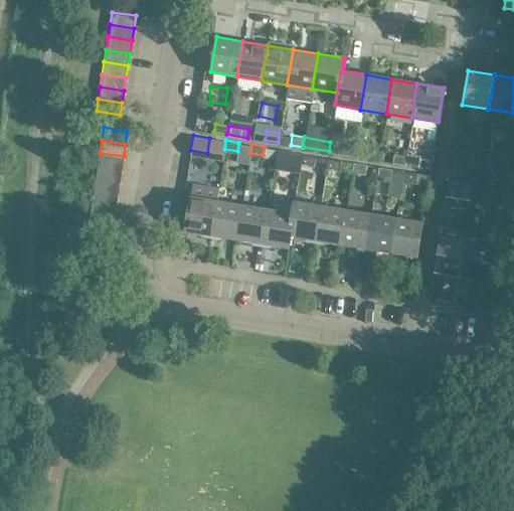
[(353,155),(355,146),(342,145),(341,153),(353,155)]
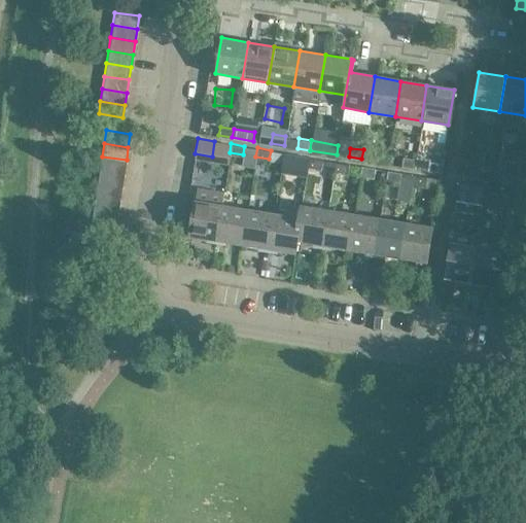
[(363,149),(361,159),(388,163),(389,153),(363,149)]
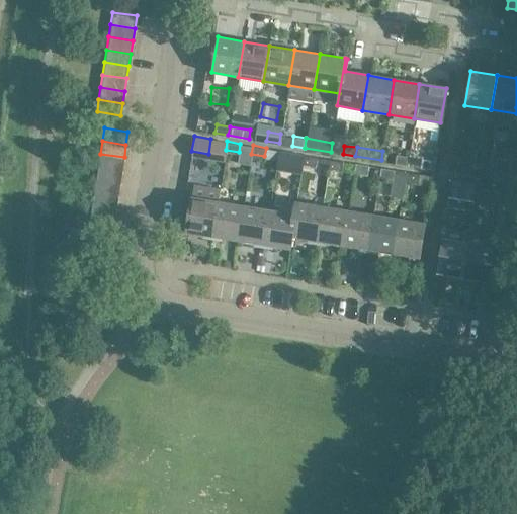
[(289,161),(291,152),(278,150),(277,159),(289,161)]
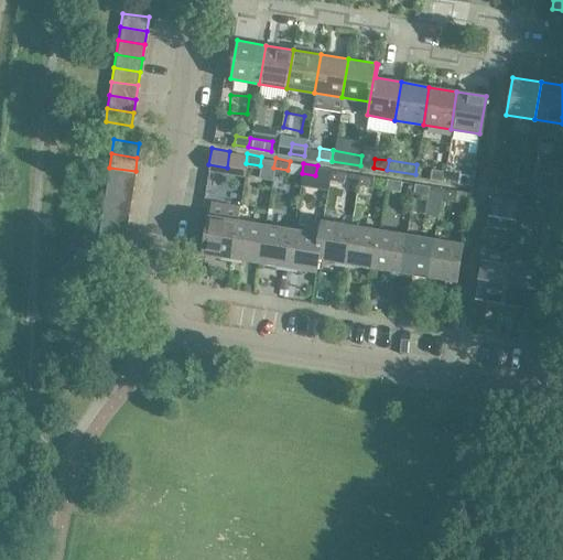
[(345,170),(331,167),(328,178),(343,180),(345,170)]
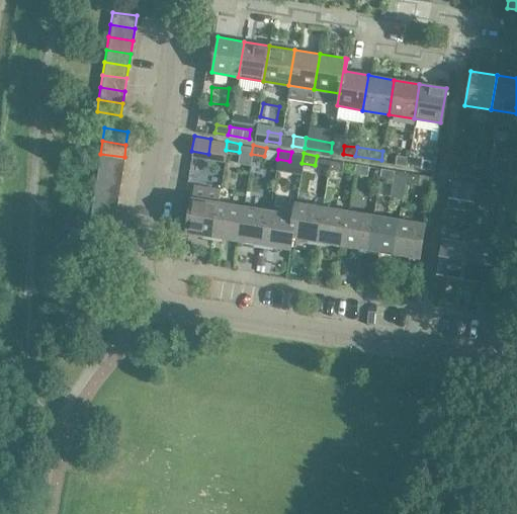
[(396,153),(394,162),(407,164),(409,155),(396,153)]
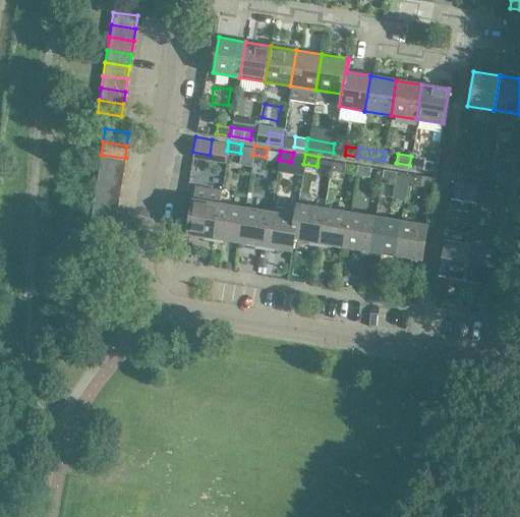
[(123,171),(125,158),(101,155),(99,167),(123,171)]
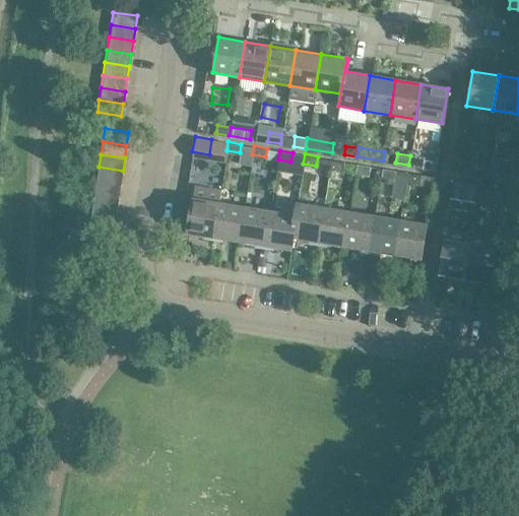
[(343,160),(330,158),(329,168),(342,170),(343,160)]
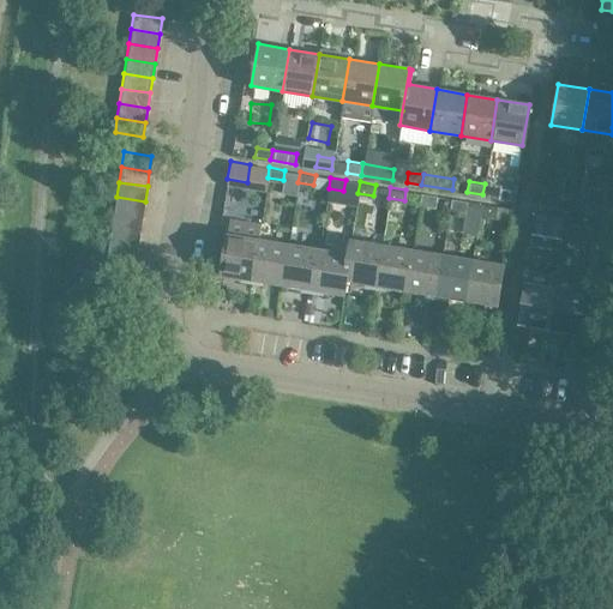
[(498,198),(514,200),(515,190),(500,187),(498,198)]
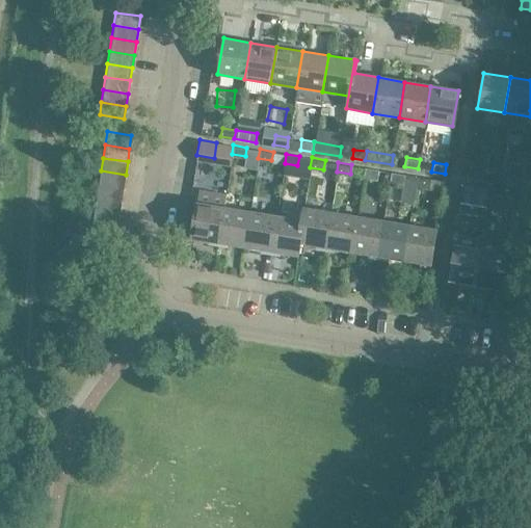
[(468,166),(466,177),(493,182),(496,167),(483,165),(482,169),(468,166)]
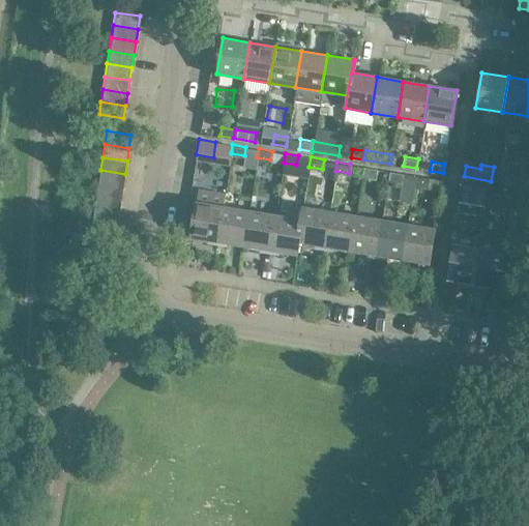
[(376,168),(363,166),(361,175),(375,177),(376,168)]
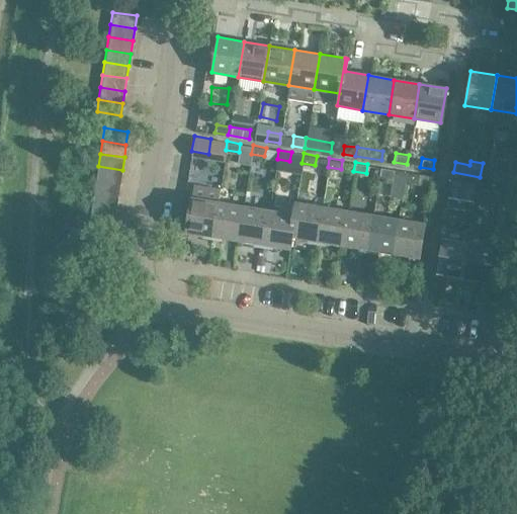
[(120,183),(122,170),(98,166),(96,179),(120,183)]
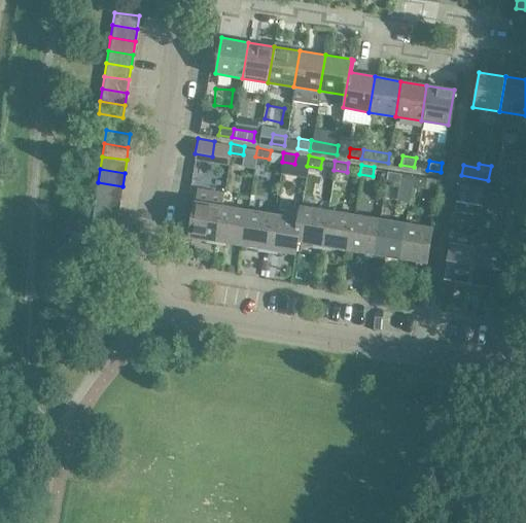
[(385,178),(412,183),(413,174),(387,169),(385,178)]
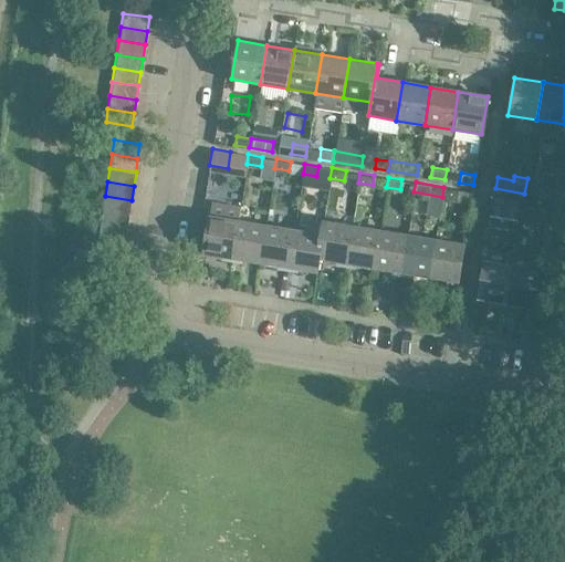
[(555,187),(541,185),(540,195),(553,197),(555,187)]
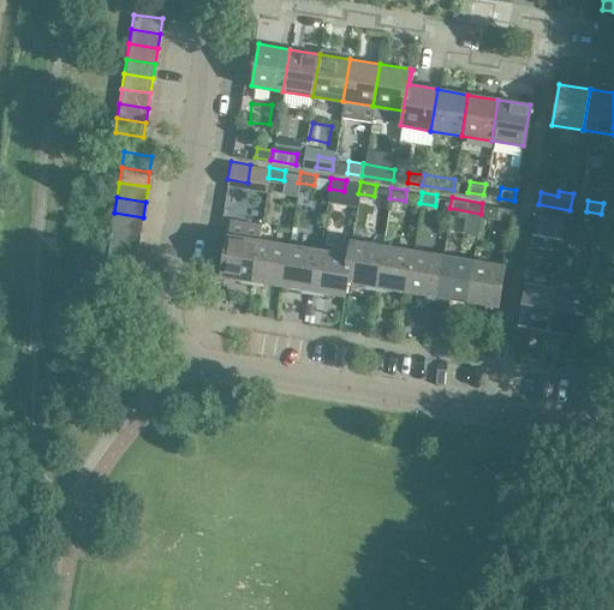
[(482,203),(481,214),(495,216),(512,219),(514,208),(482,203)]
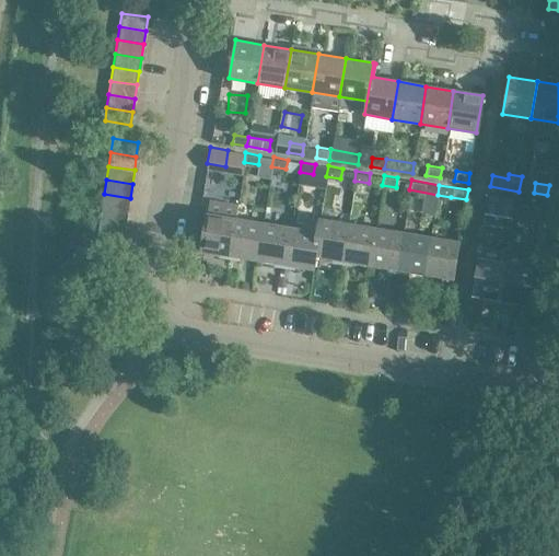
[(484,210),(511,215),(514,196),(487,192),(484,210)]
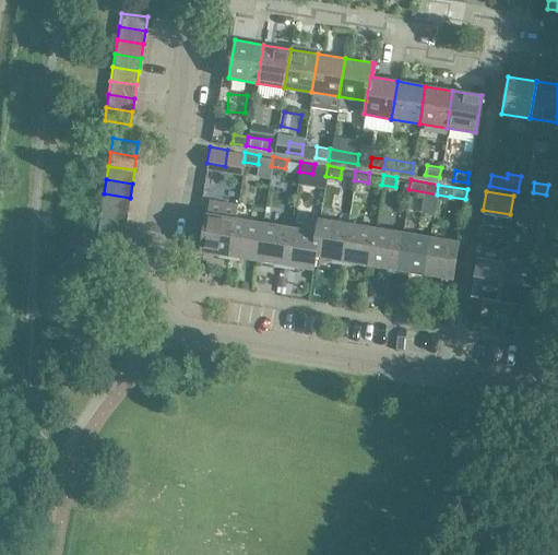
[(128,211),(130,198),(104,193),(102,207),(128,211)]
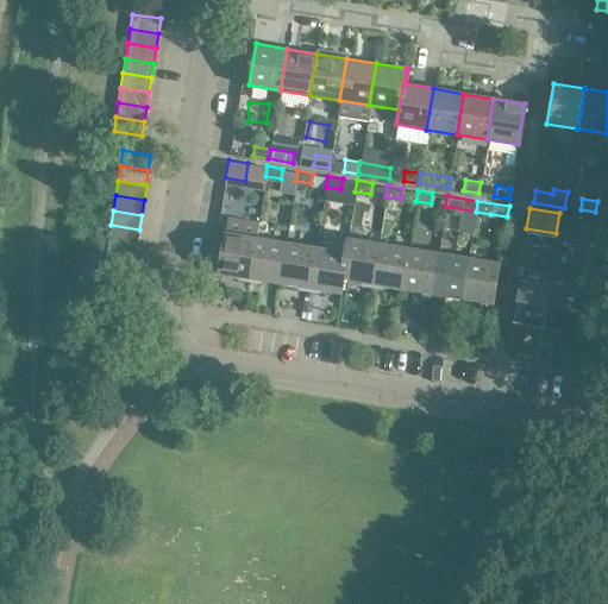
[(564,214),(561,234),(591,239),(595,219),(564,214)]
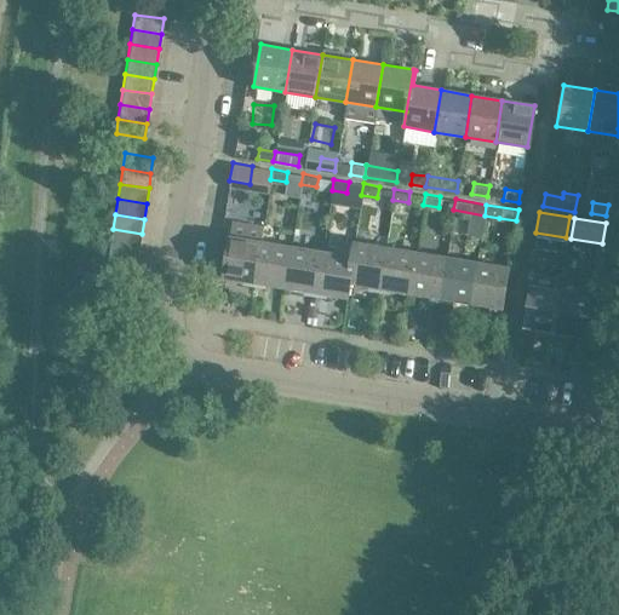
[(254,282),(262,240),(261,240),(263,224),(231,219),(223,276),(254,282)]
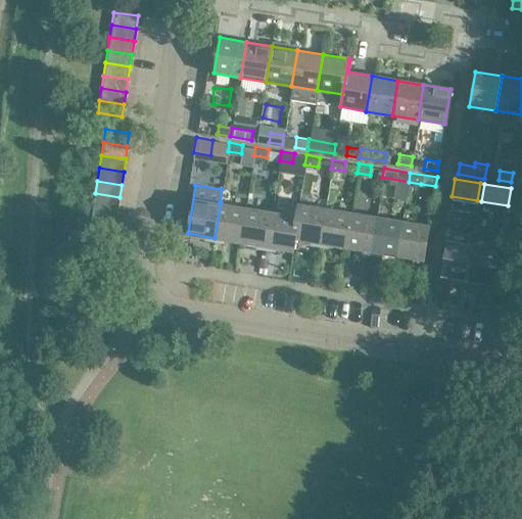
[(117,210),(120,197),(95,193),(93,206),(117,210)]
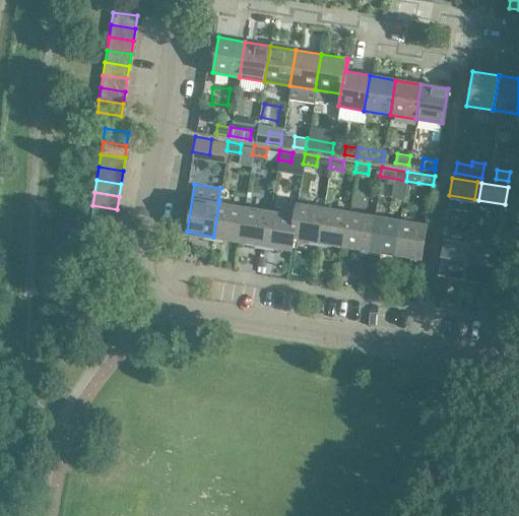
[(239,241),(245,205),(219,201),(213,237),(239,241)]
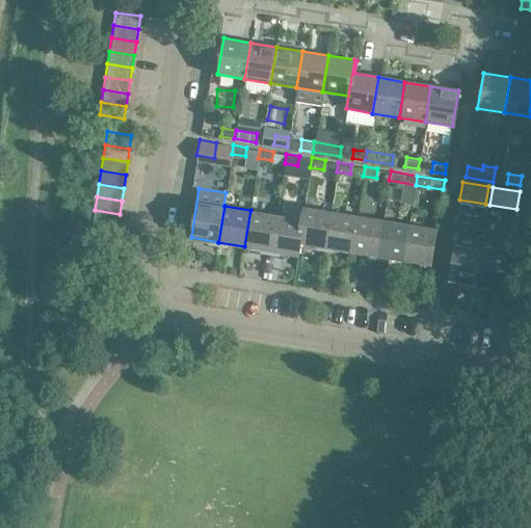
[(296,255),(304,207),(303,207),(301,219),(276,215),(270,251),(296,255)]
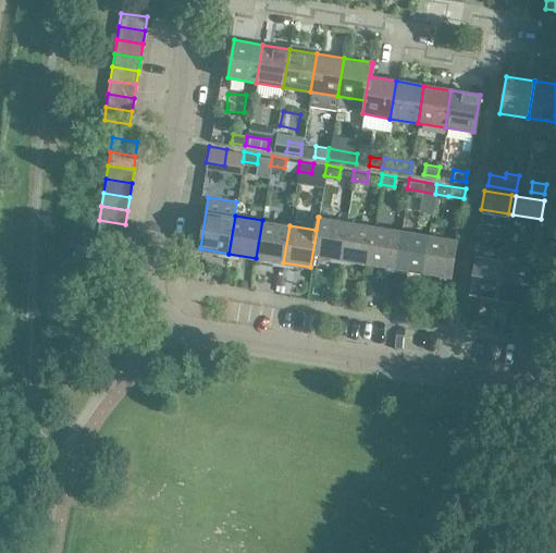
[(340,258),(346,221),(319,217),(310,267),(311,267),(313,254),(340,258)]
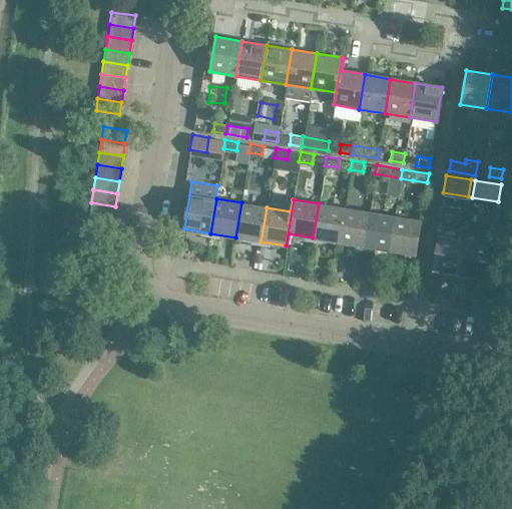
[(113,218),(115,206),(91,202),(89,215),(113,218)]
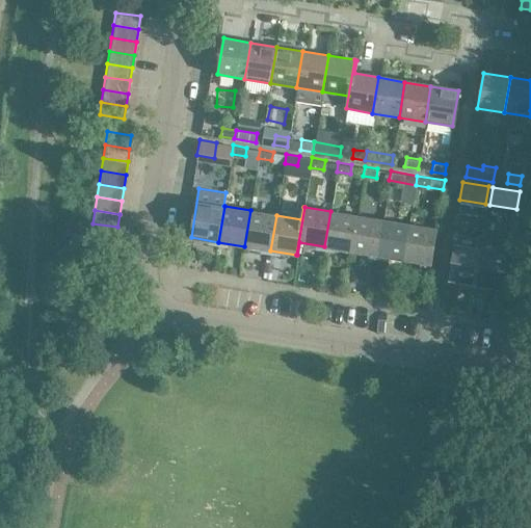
[(270,251),(276,215),(250,210),(244,246),(270,251)]
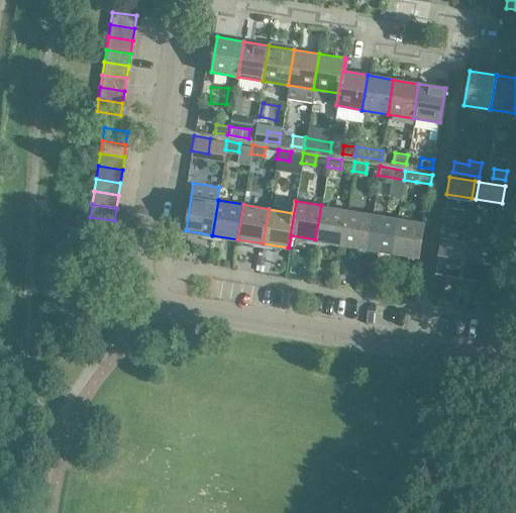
[(340,244),(346,209),(321,205),(315,239),(340,244)]
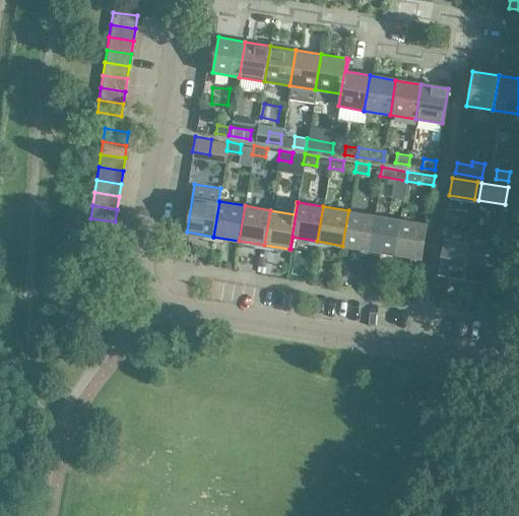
[(369,250),(374,215),(348,210),(342,246),(369,250)]
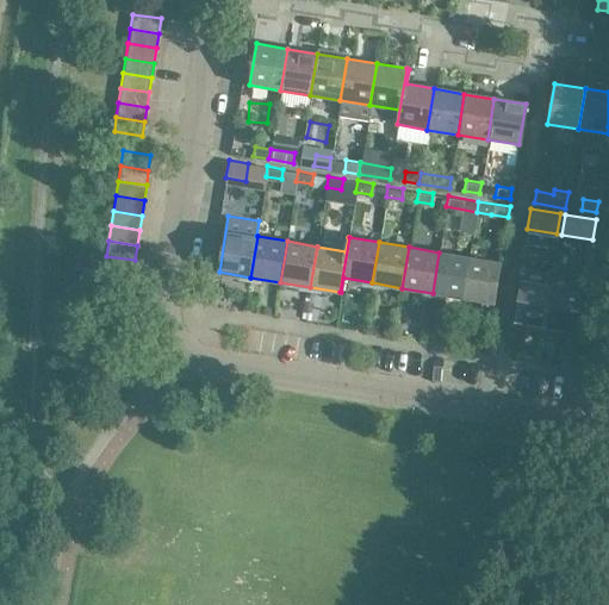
[(463,298),(468,257),(439,253),(433,293),(463,298)]
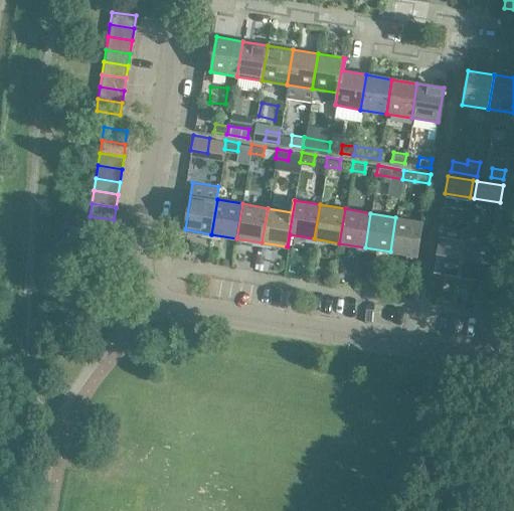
[(112,231),(114,219),(90,216),(88,228),(112,232),(112,231)]
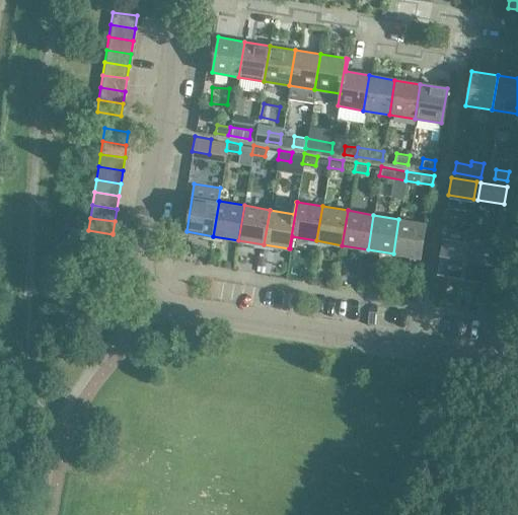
[(398,219),(393,253),(420,259),(425,223),(398,219)]
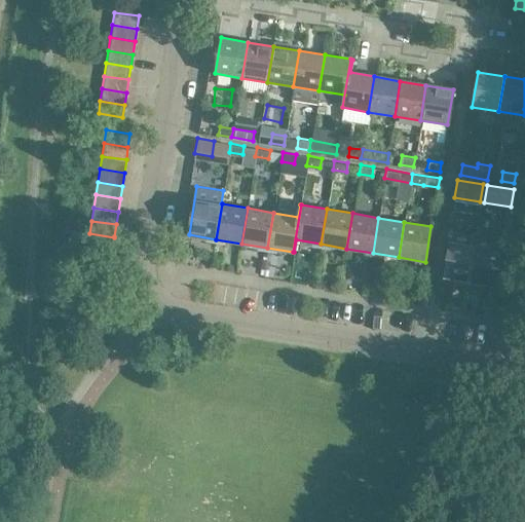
[(444,276),(471,281),(477,246),(450,241),(444,276)]
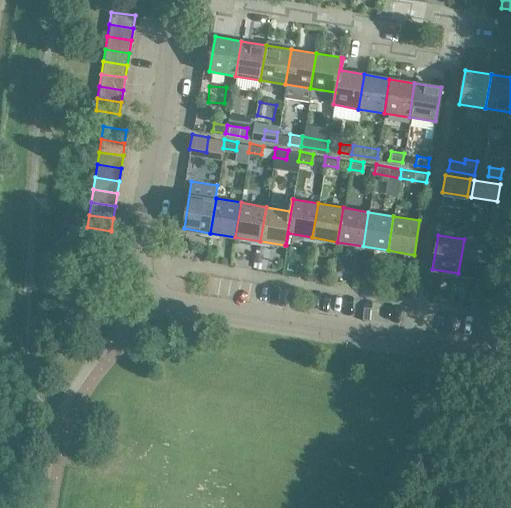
[(490,243),(464,239),(458,273),(484,278),(490,243)]
